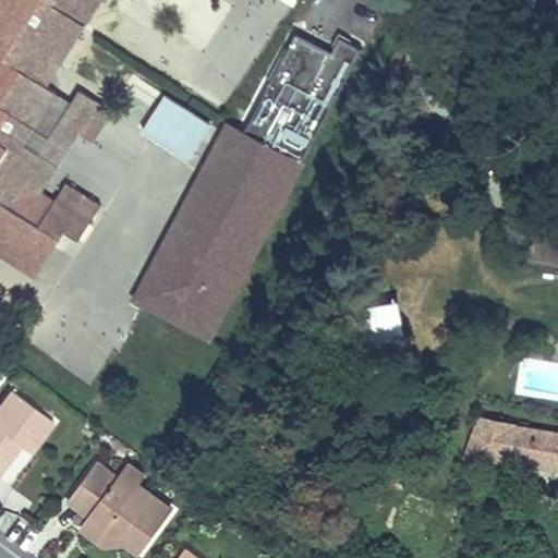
[(0,0),(0,253),(35,276),(63,233),(76,242),(99,207),(62,184),(51,201),(40,193),(57,167),(23,145),(56,94),(46,86),(101,0),(0,0)]
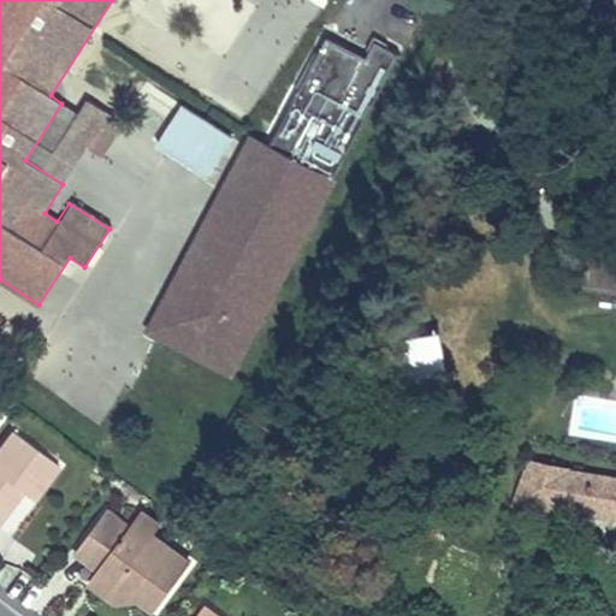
[(229,372),(400,57),(377,45),(372,59),(332,37),(167,339),(229,372)]
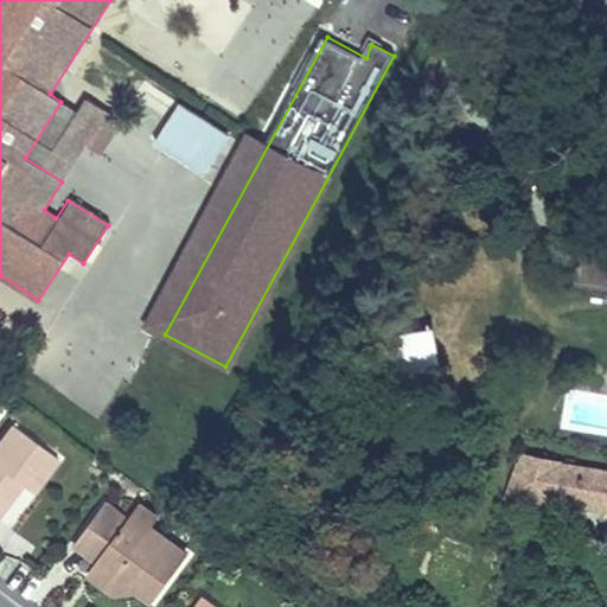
[(231,128),(181,96),(157,135),(206,167),(231,128)]
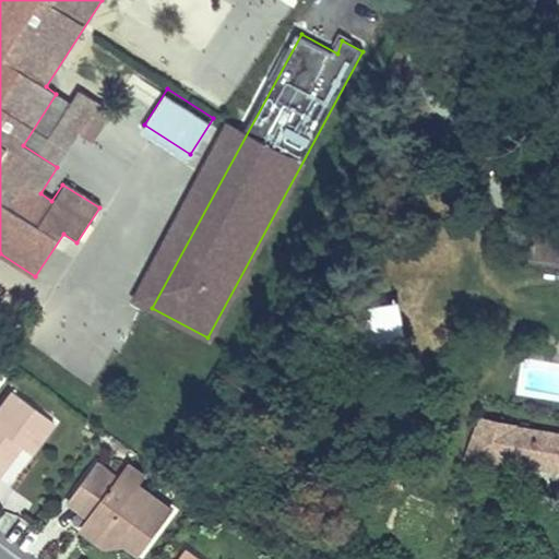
[(71,103),(90,115),(97,103),(80,91),(71,103)]
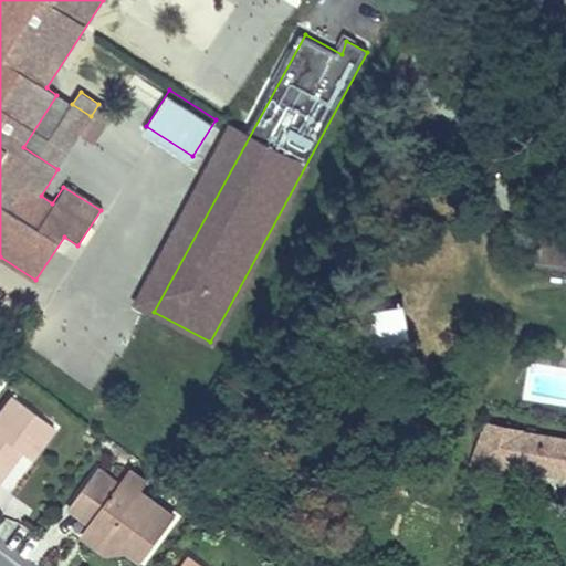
[(72,104),(56,95),(23,147),(58,169),(80,134),(91,116),(72,104)]
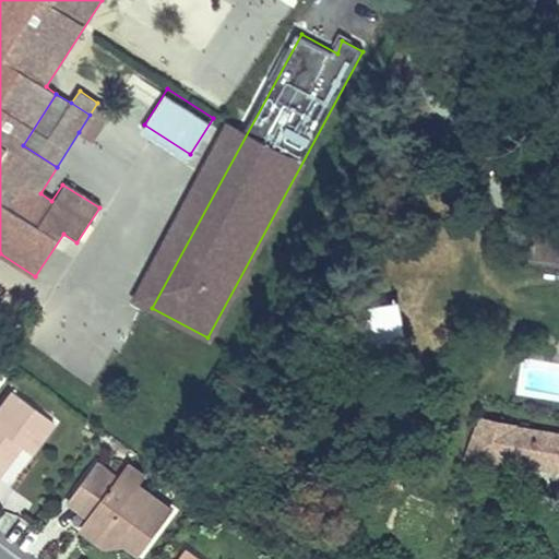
[(113,113),(97,103),(90,115),(105,125),(113,113)]
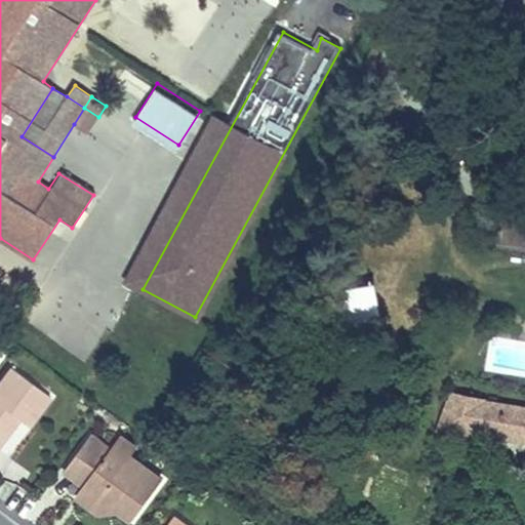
[(98,117),(84,108),(74,124),(88,133),(98,117)]
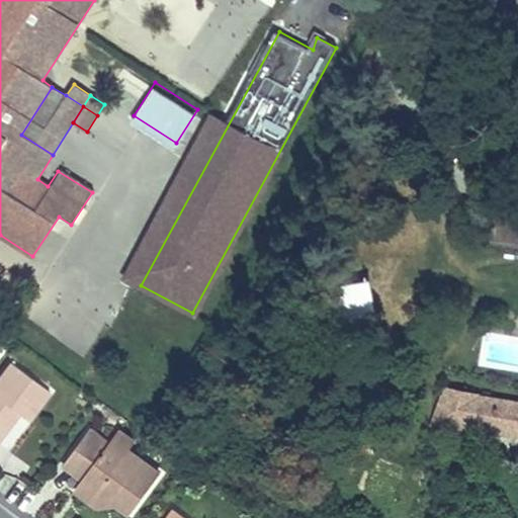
[(517,211),(492,208),(487,238),(517,243),(517,211)]
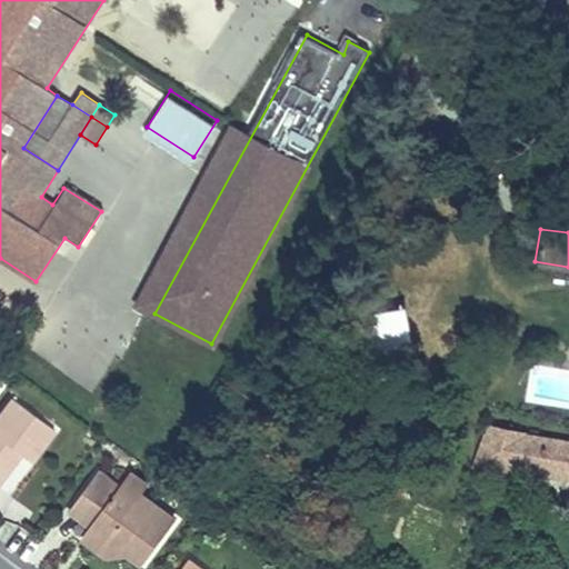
[(0,413),(0,479),(21,453),(31,460),(55,429),(12,398),(0,413)]
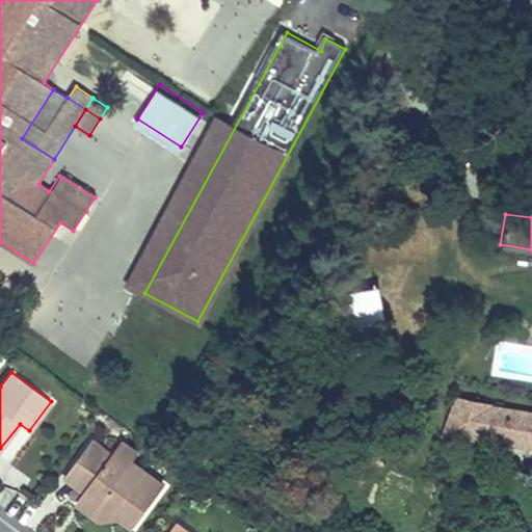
[(442,432),(531,447),(531,416),(488,408),(488,403),(454,397),(442,432)]
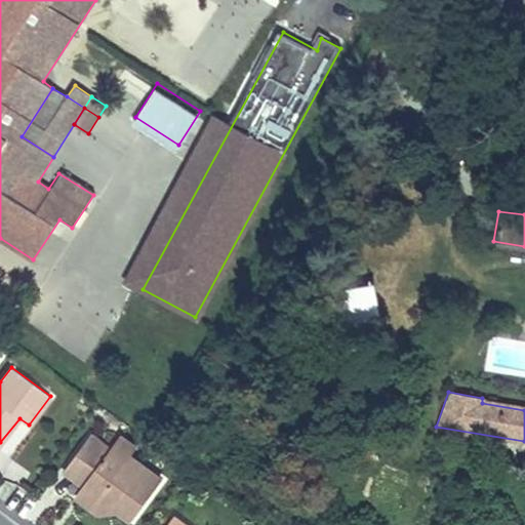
[(90,489),(82,500),(98,513),(117,509),(130,519),(160,479),(128,456),(125,459),(110,449),(90,436),(64,470),(83,484),(90,489)]
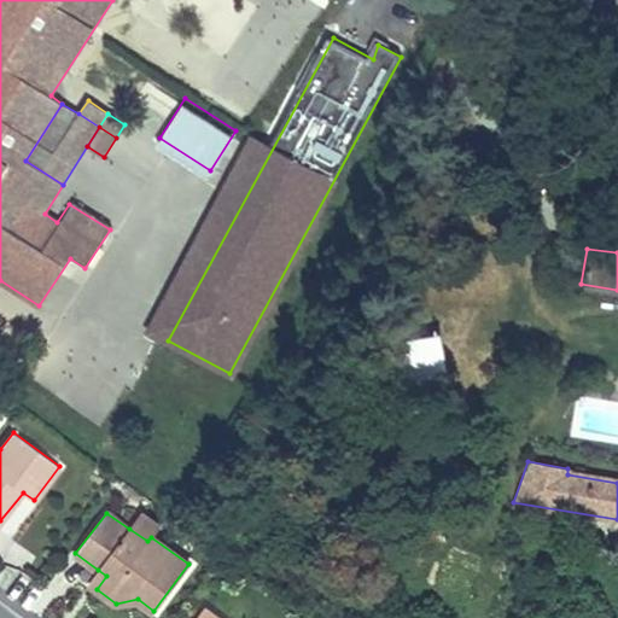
[(129,529),(147,541),(151,537),(158,526),(140,513),(129,529)]
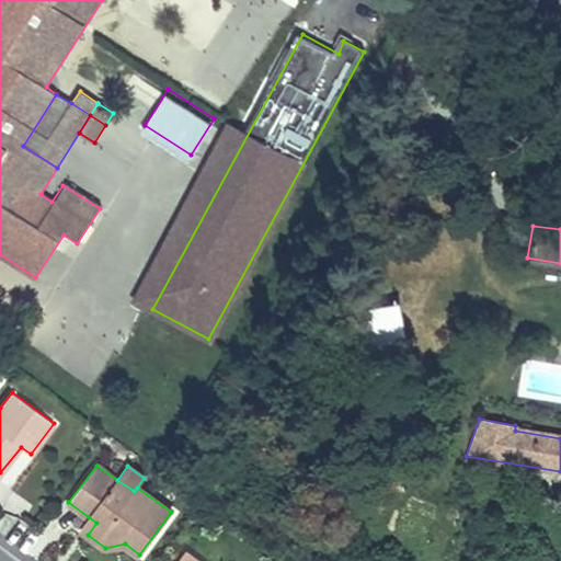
[(81,529),(88,535),(96,523),(89,517),(81,529)]
